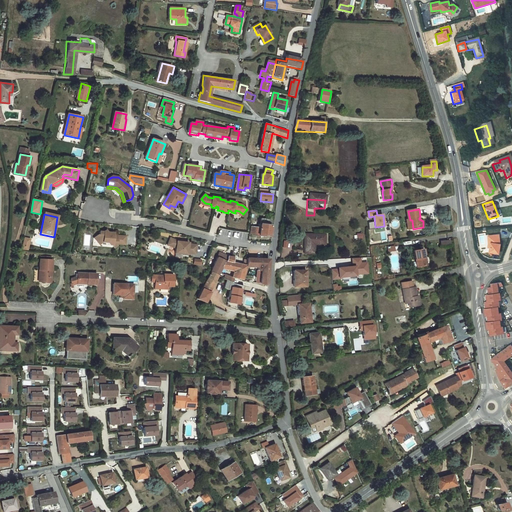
[(511,221),(511,216),(501,219),(502,225),(511,222),(511,221)]
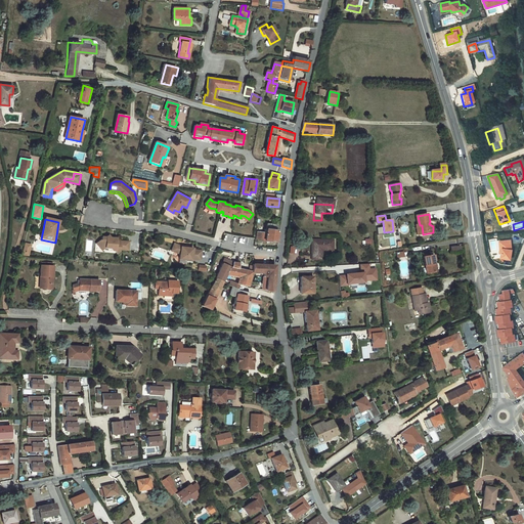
[(266,229),(265,232),(260,232),(258,241),(266,242),(266,241),(276,242),(277,230),(268,229),(266,229)]
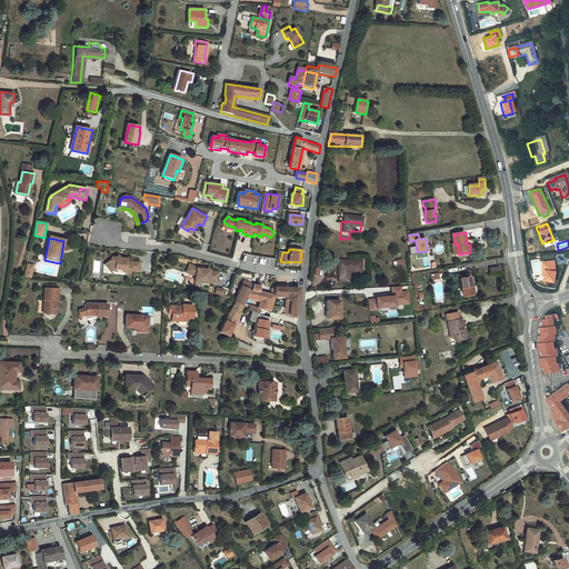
[(139,271),(140,262),(126,261),(126,258),(121,258),(120,259),(119,258),(117,256),(115,258),(111,258),(111,261),(109,261),(105,265),(111,272),(115,269),(120,269),(122,272),(126,272),(128,275),(131,272),(131,270),(139,271)]
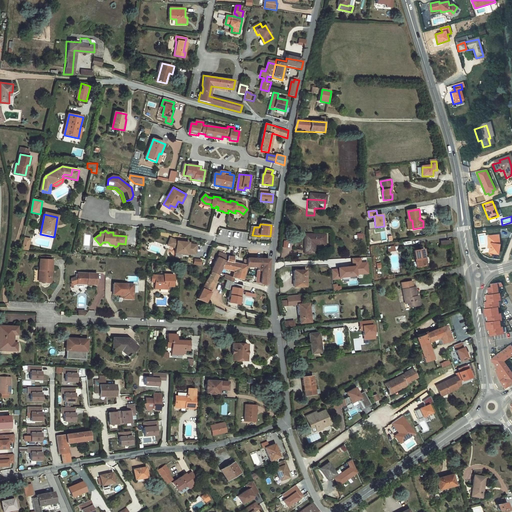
[(499,234),(487,235),(488,245),(487,254),(498,255),(499,244),(499,234)]
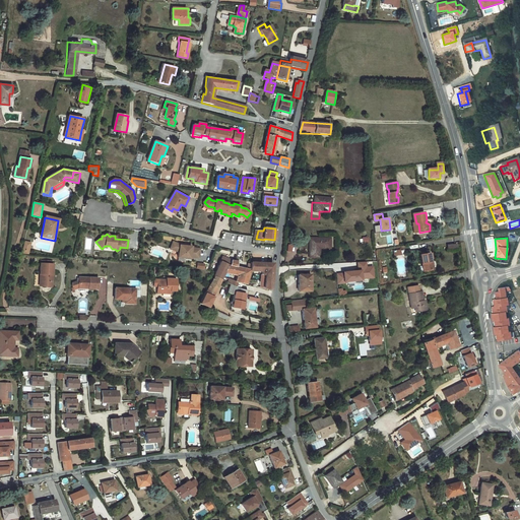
[(179,243),(172,240),(169,248),(172,249),(173,246),(178,247),(178,250),(178,255),(190,256),(190,254),(199,255),(199,245),(190,245),(190,244),(178,244),(179,243)]
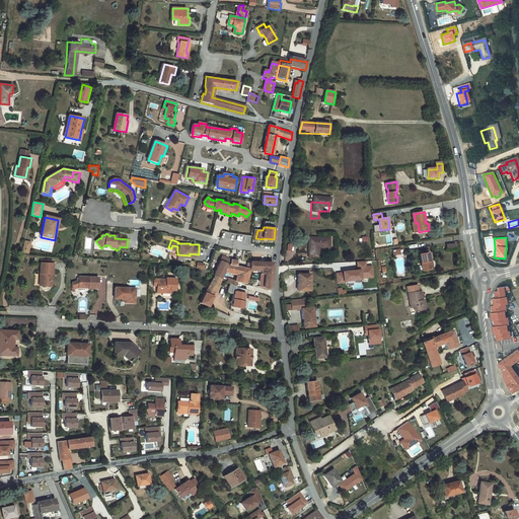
[(25,242),(23,254),(29,254),(31,243),(25,242)]
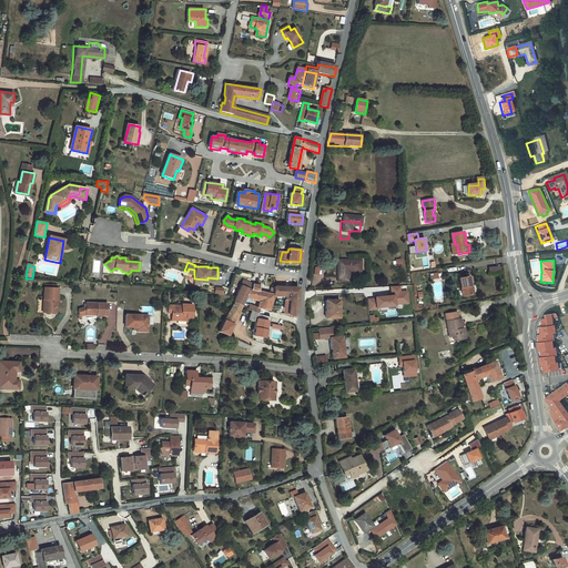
[(361,277),(361,267),(341,266),(341,288),(351,288),(351,277),(361,277)]
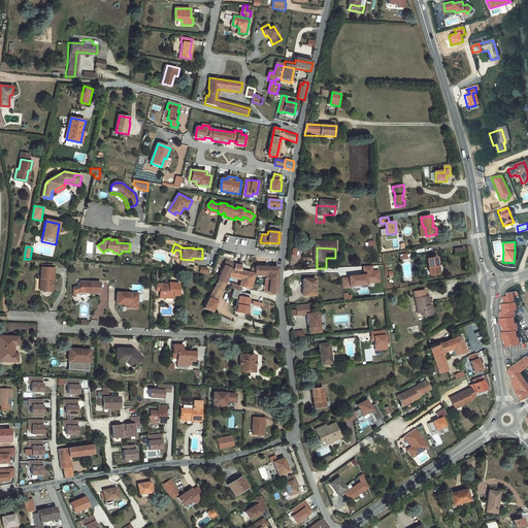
[(223,271),(220,277),(227,281),(237,284),(238,284),(241,286),(242,281),(251,284),(252,277),(253,270),(254,265),(251,264),(251,268),(240,266),(242,260),(228,257),(228,260),(227,262),(226,265),(225,268),(223,271)]
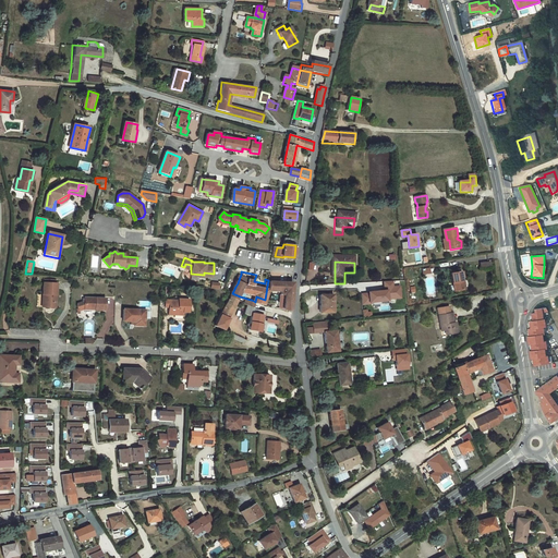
[(462,271),(452,274),(453,283),(456,282),(457,291),(466,289),(464,280),(463,280),(462,271)]
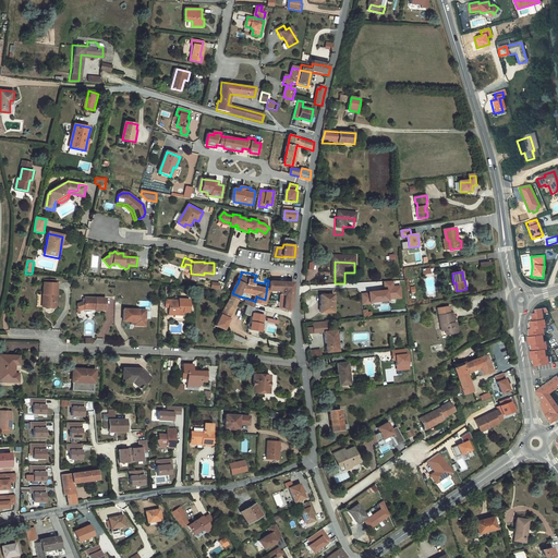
[(294,277),(268,277),(268,280),(267,286),(281,286),(281,289),(284,289),(286,304),(292,306),(294,292),(294,277)]
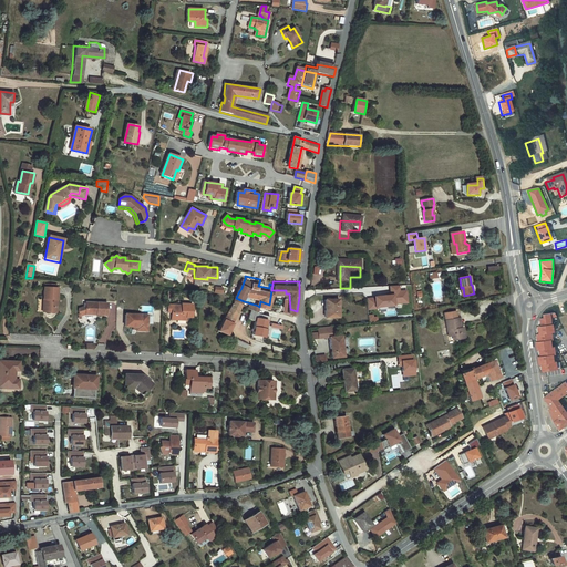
[(44,288),(44,300),(48,300),(47,312),(58,313),(58,289),(52,288),(52,285),(45,285),(45,288),(44,288)]
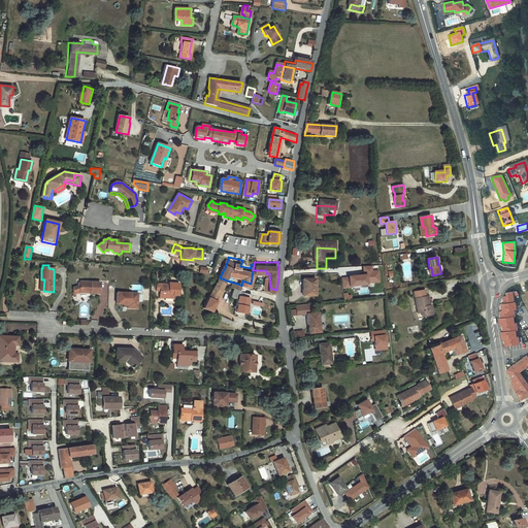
[(365,279),(372,278),(371,272),(363,272),(364,282),(366,282),(365,279)]
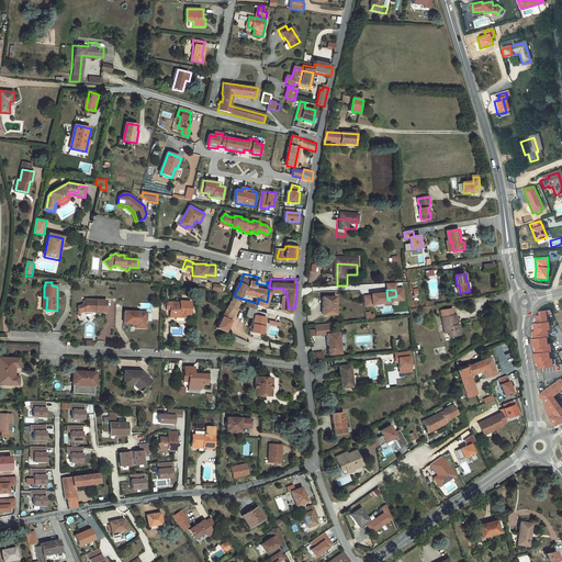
[(218,325),(227,329),(242,299),(234,295),(218,325)]
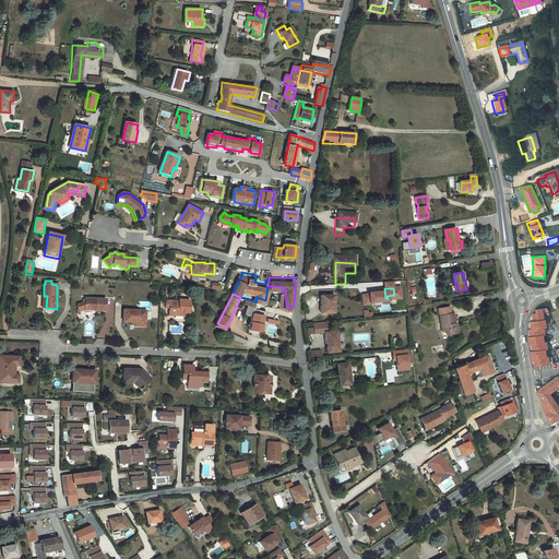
[(373,299),(373,302),(369,302),(363,304),(364,312),(375,311),(375,313),(382,312),(382,310),(389,309),(389,308),(402,306),(401,294),(394,295),(387,296),(388,298),(385,298),(373,299)]
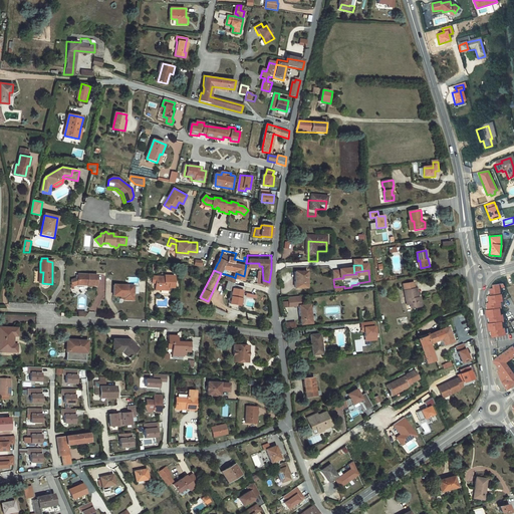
[(79,274),(79,278),(78,283),(88,284),(88,285),(98,285),(98,275),(79,274)]
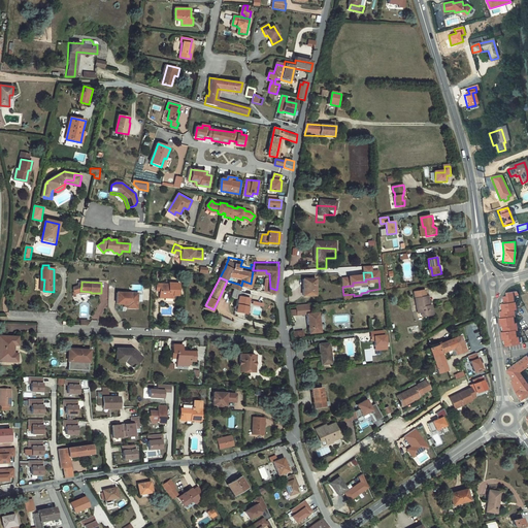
[(180,285),(170,284),(169,285),(169,289),(167,289),(167,285),(158,284),(158,291),(161,291),(161,298),(166,298),(166,297),(174,297),(174,296),(179,296),(180,285)]
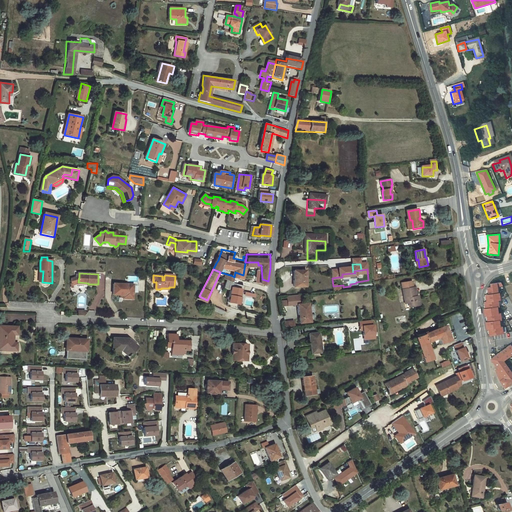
[(233,281),(234,277),(231,275),(230,275),(226,283),(232,285),(231,290),(240,292),(242,283),(233,281)]
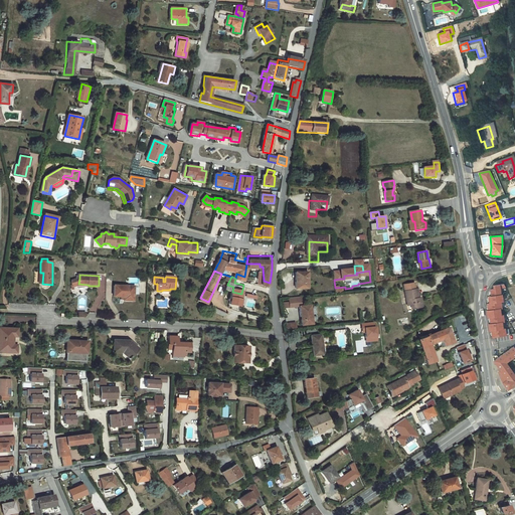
[(309,296),(308,279),(296,280),(296,296),(309,296)]
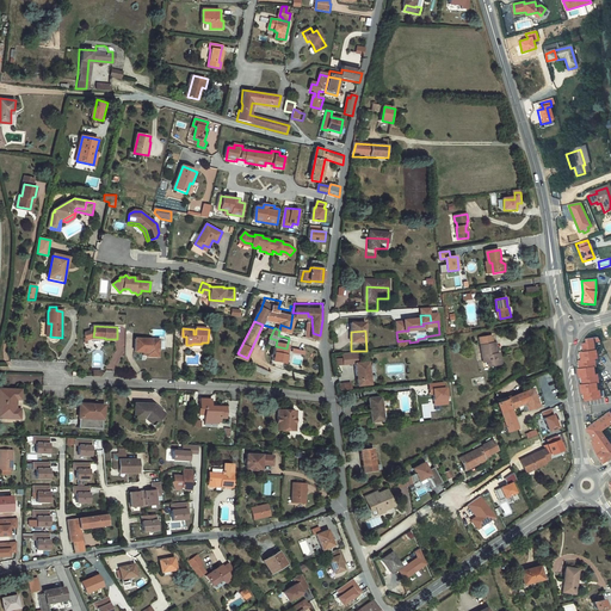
[(494,353),(493,344),(492,335),(480,338),(481,345),(482,359),(488,358),(488,362),(489,366),(501,364),(500,353),(494,353)]
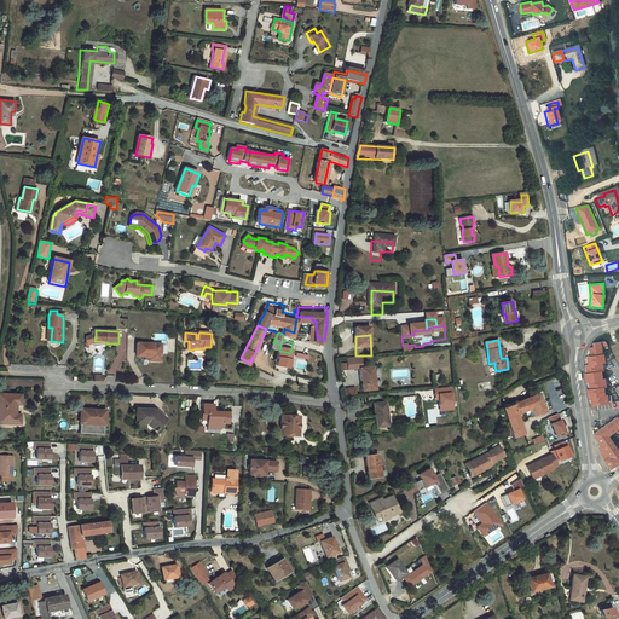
[(152,343),(137,342),(137,354),(144,354),(149,356),(148,358),(148,360),(160,360),(161,347),(152,346),(152,343)]
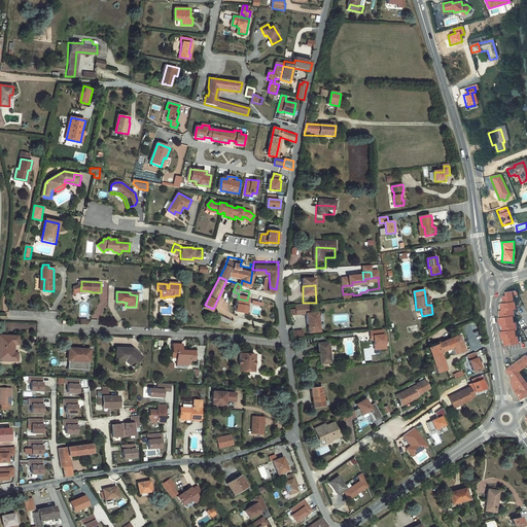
[(501,339),(502,346),(517,343),(516,337),(515,338),(513,329),(516,329),(514,323),(512,323),(511,316),(513,316),(512,310),(514,309),(511,291),(500,292),(501,303),(498,304),(499,311),(497,311),(498,318),(496,318),(497,325),(499,325),(500,331),(498,332),(499,340),(501,339)]
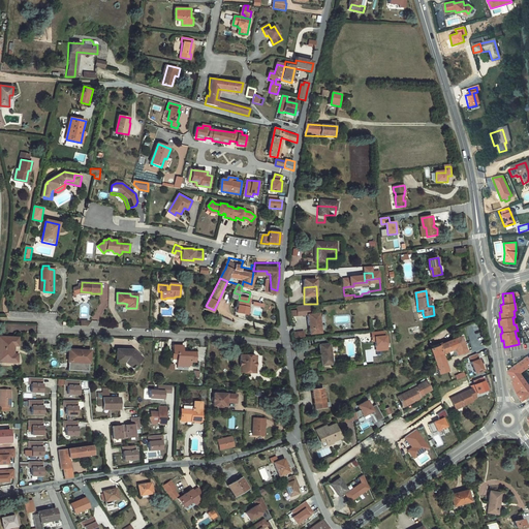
[(248,302),(239,300),(238,310),(242,310),(243,309),(247,310),(248,302)]
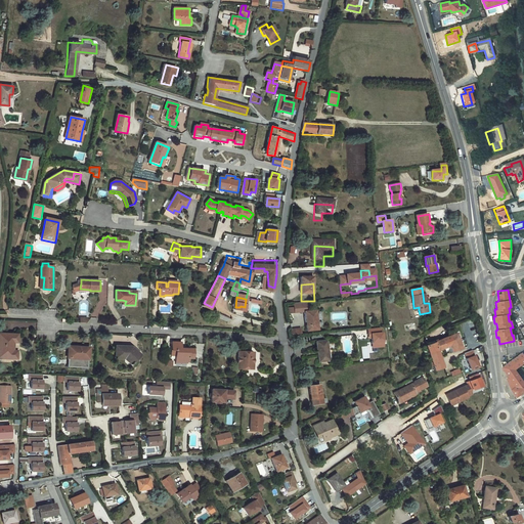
[(212,307),(204,303),(202,307),(233,320),(233,316),(212,307)]
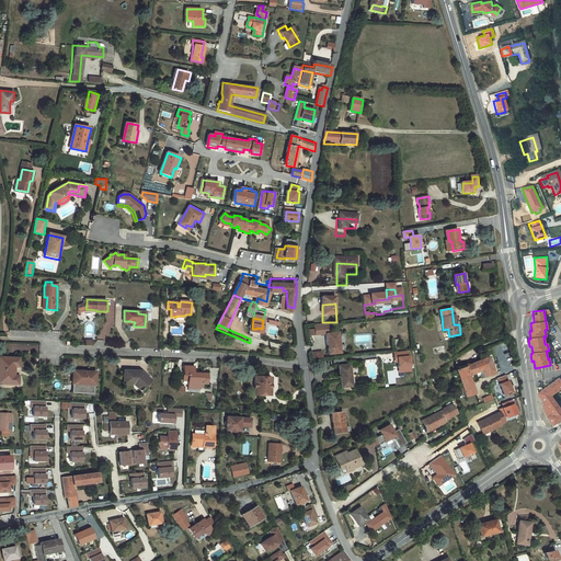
[(328,341),(327,340),(331,339),(330,331),(317,332),(318,342),(328,341)]
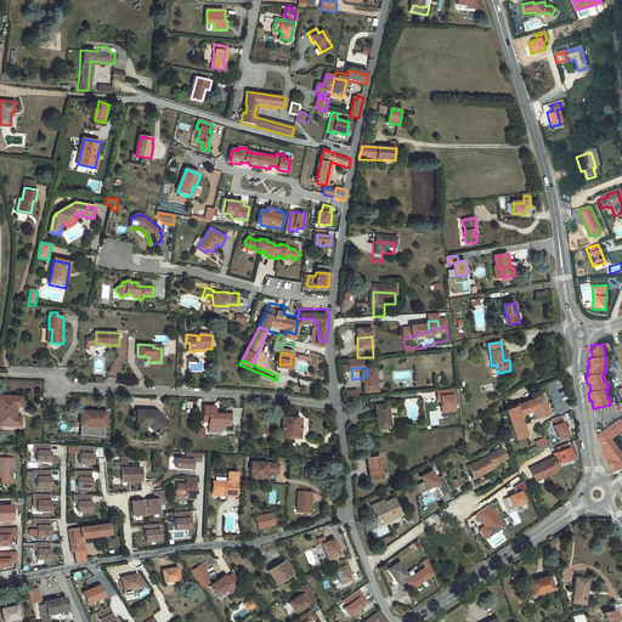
[(365,378),(366,391),(368,390),(369,395),(367,395),(368,401),(373,400),(373,399),(377,399),(377,400),(380,399),(379,388),(378,389),(378,384),(379,384),(377,377),(367,378),(365,378)]
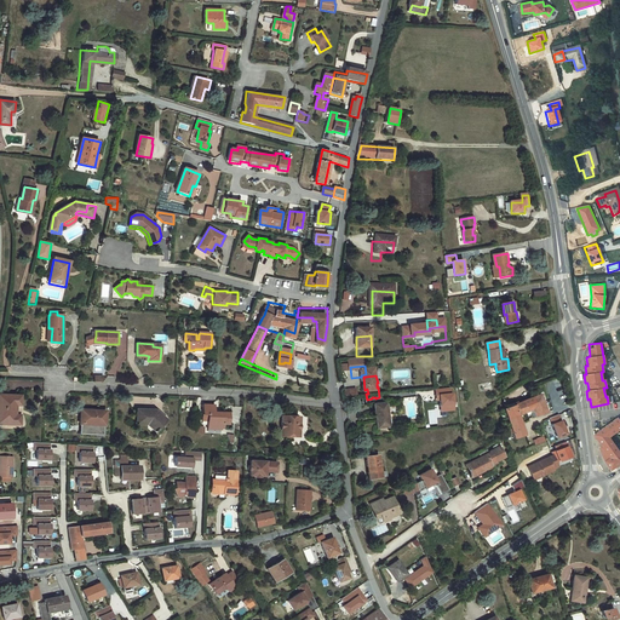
[(437,402),(440,402),(441,407),(442,418),(455,415),(453,400),(451,400),(449,394),(436,396),(437,402)]
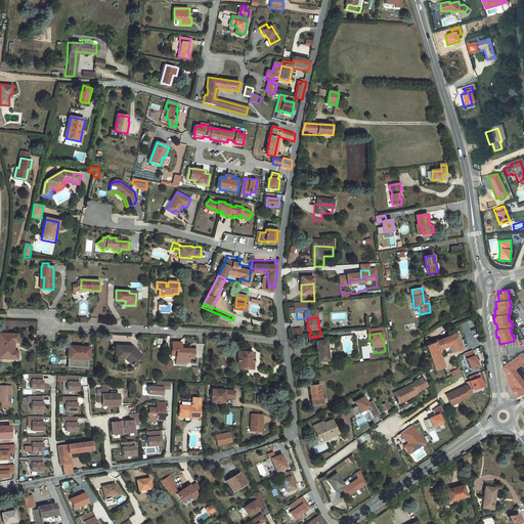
[(18,335),(0,334),(0,344),(2,345),(2,358),(18,359),(18,351),(14,351),(14,342),(18,342),(18,335)]
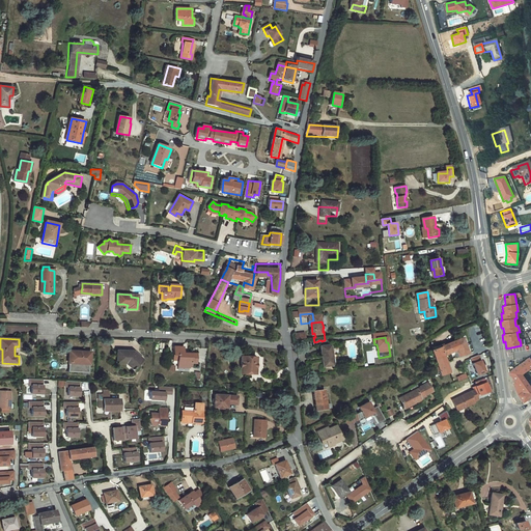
[(466,339),(451,344),(454,352),(460,350),(464,358),(472,356),(466,339)]
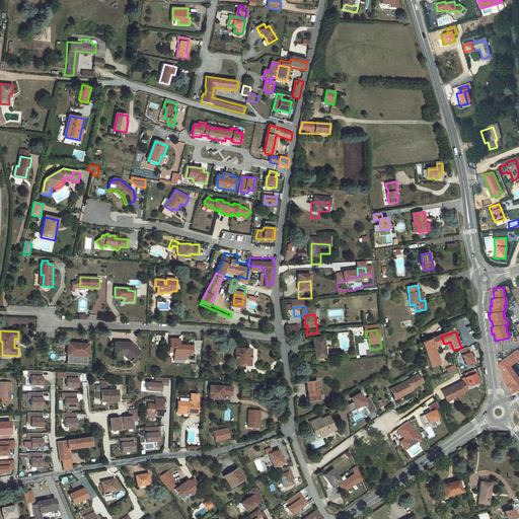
[(441,337),(422,344),(425,351),(428,350),(431,358),(429,359),(430,362),(432,361),(433,366),(441,363),(435,347),(444,344),(441,337)]
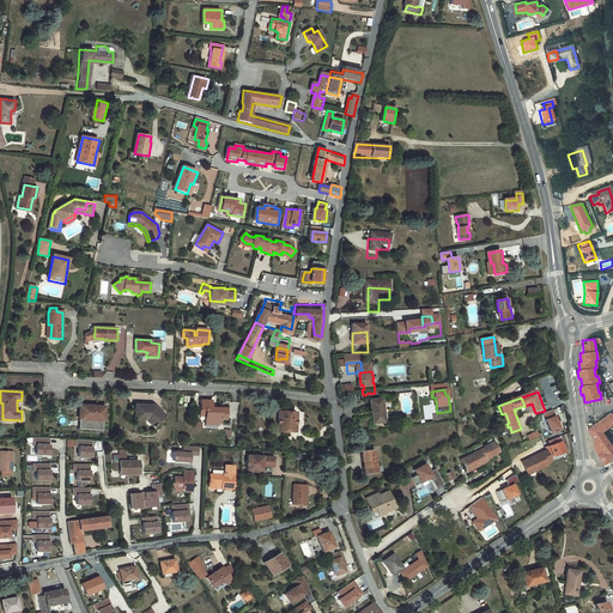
[(204,400),(204,410),(208,411),(208,416),(207,423),(220,423),(223,423),(223,419),(229,419),(230,408),(220,408),(220,410),(214,410),(214,407),(214,401),(204,400)]
